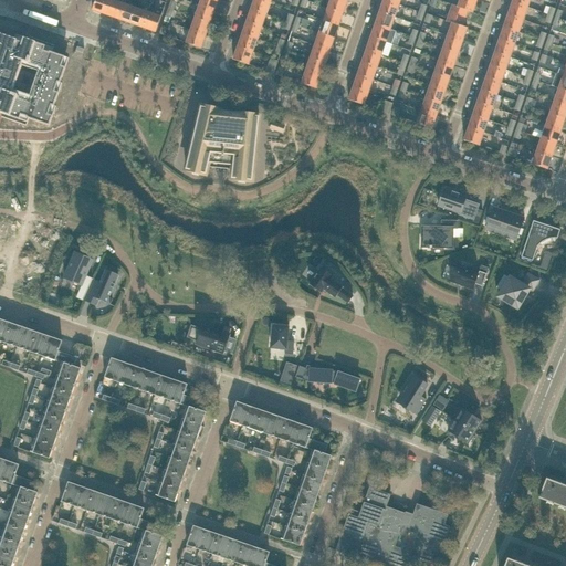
[(109,0),(96,0),(93,10),(105,14),(109,0)]
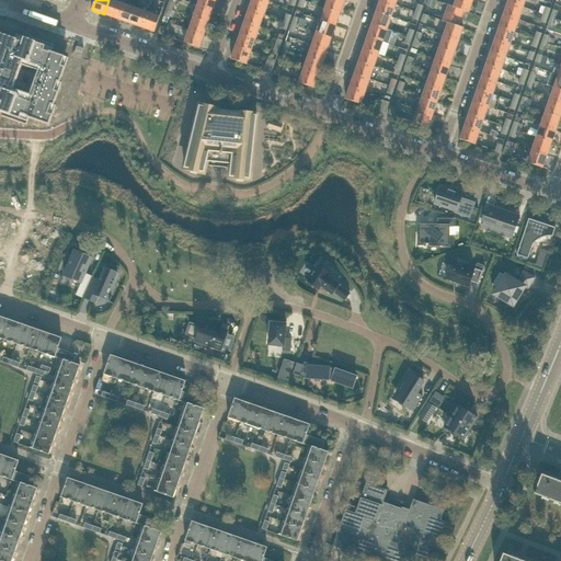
[(117,19),(123,3),(113,0),(109,0),(104,14),(117,19)]
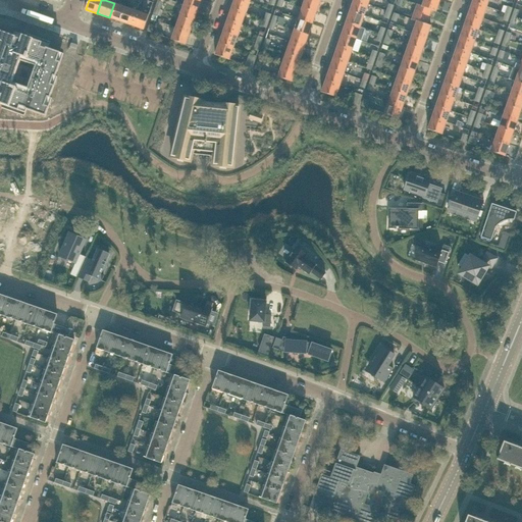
[(198,10),(201,0),(186,0),(185,5),(198,10)]
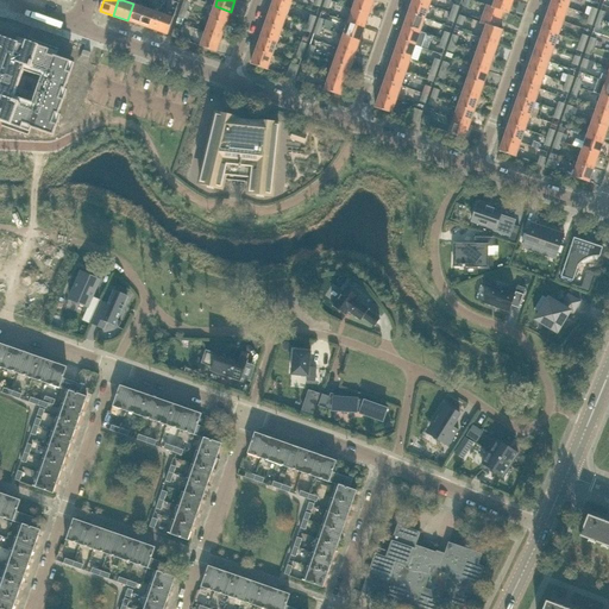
[(287,16),(292,2),(284,0),(274,0),(270,10),(287,16)]
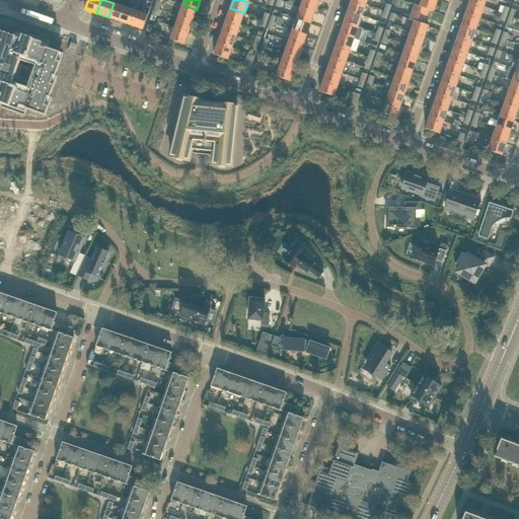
[(272,10),(275,0),(269,0),(267,8),(272,10)]
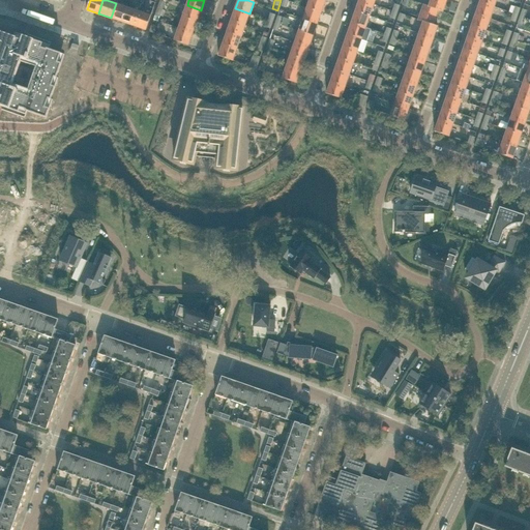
[(322,12),(326,1),(323,0),(310,0),(307,7),(322,12)]
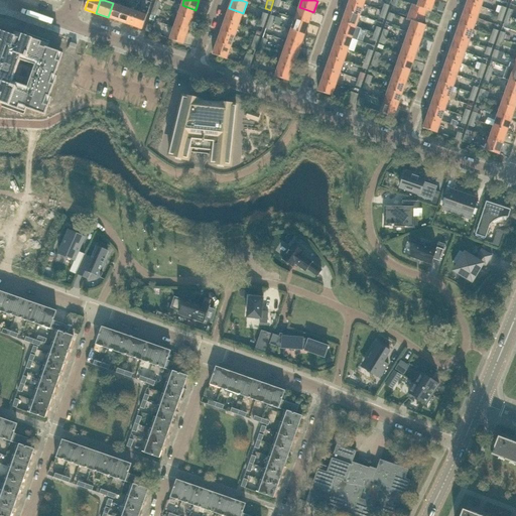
[(361,16),(365,4),(351,0),(350,0),(346,11),(361,16)]
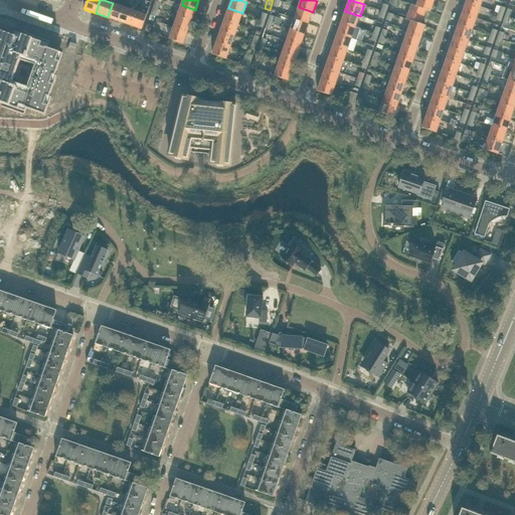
[(394,12),(398,0),(392,0),(389,10),(394,12)]
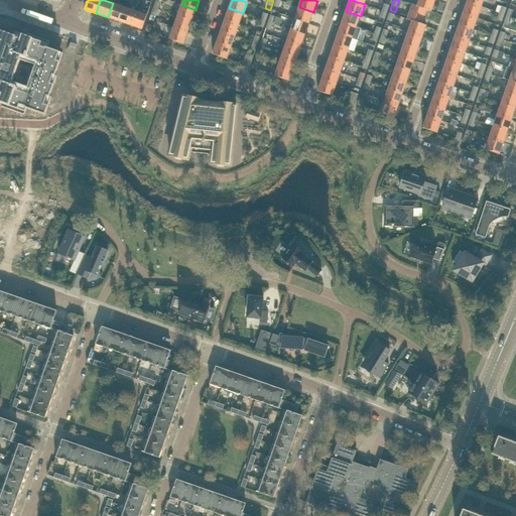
[(431,11),(434,0),(419,0),(417,6),(427,10),(431,11)]
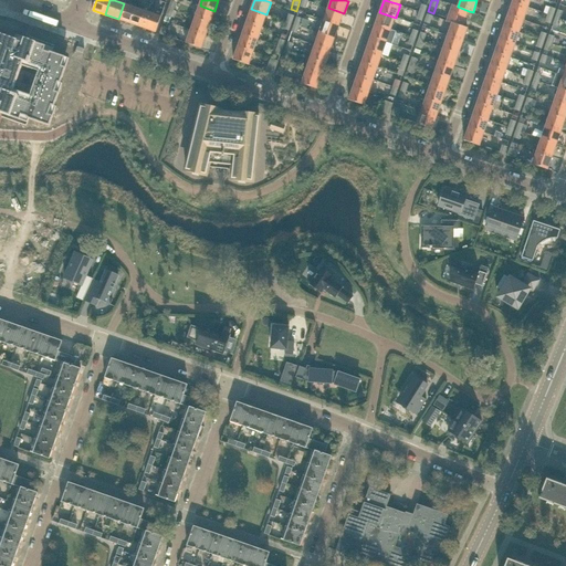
[(524,20),(528,8),(513,2),(509,14),(524,20)]
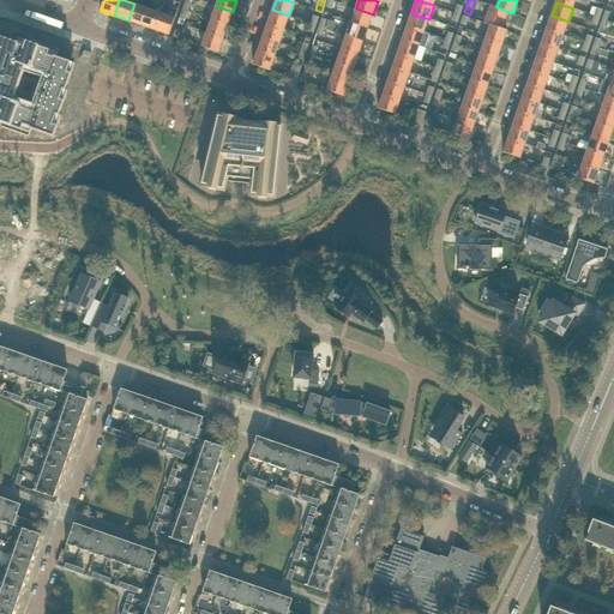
[(142,25),(148,8),(134,4),(128,20),(142,25)]
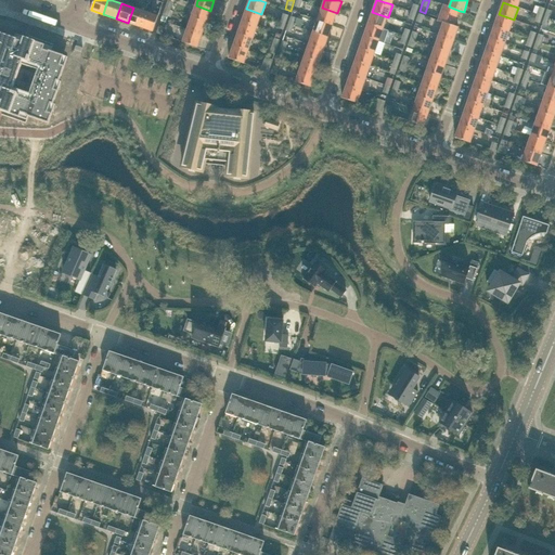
[(449,7),(443,4),(439,18),(454,24),(456,18),(460,11),(449,7)]
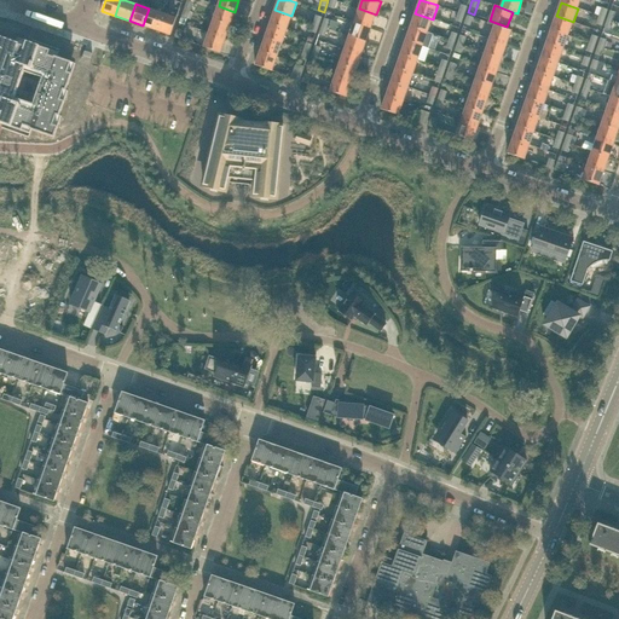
[(230,25),(235,12),(219,6),(214,19),(230,25)]
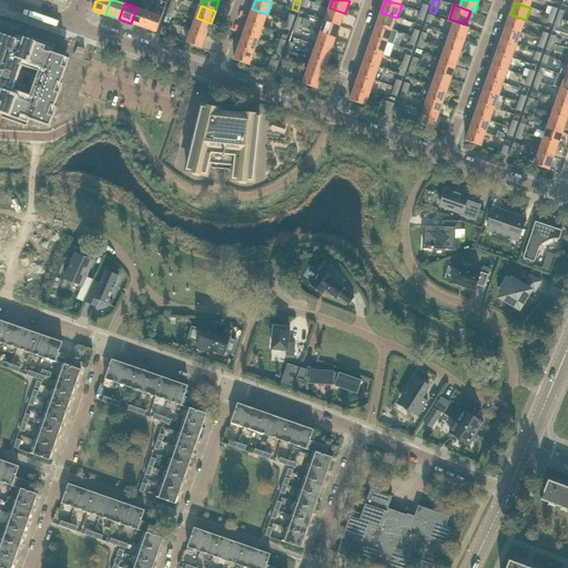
[(143,28),(149,12),(137,8),(131,23),(143,28)]
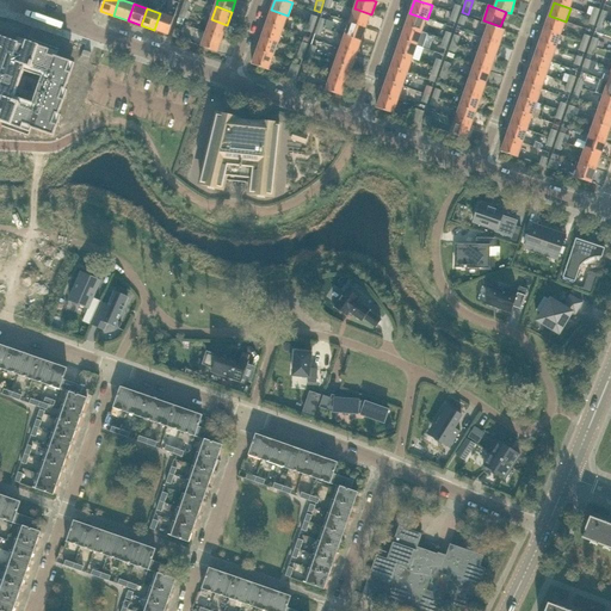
[(366,29),(371,14),(355,8),(350,23),(366,29)]
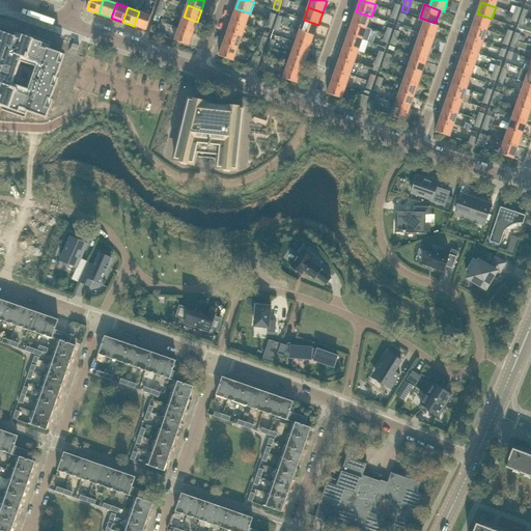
[(246,26),(250,14),(235,8),(231,21),(246,26)]
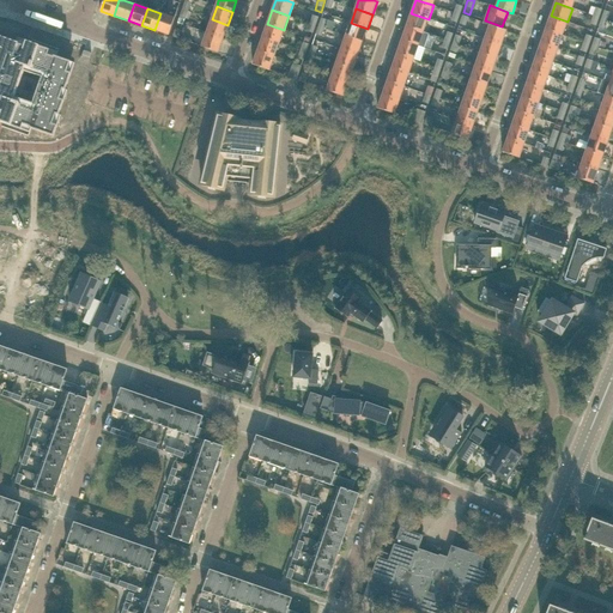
[(169,35),(175,18),(161,13),(155,30),(169,35)]
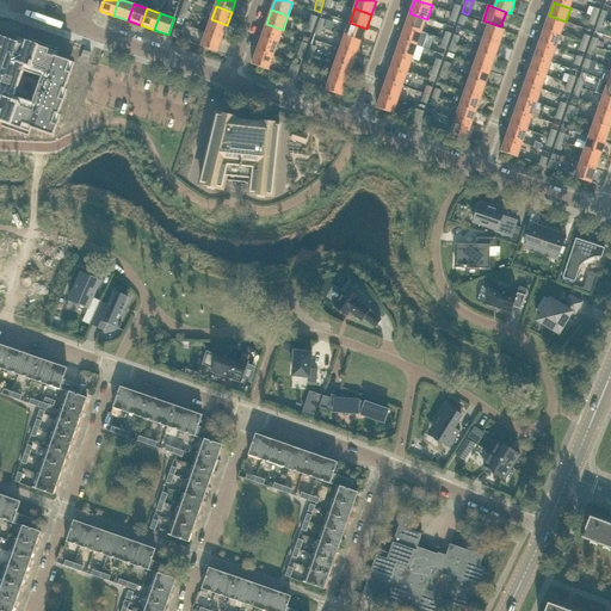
[(423,32),(427,19),(409,13),(405,26),(423,32)]
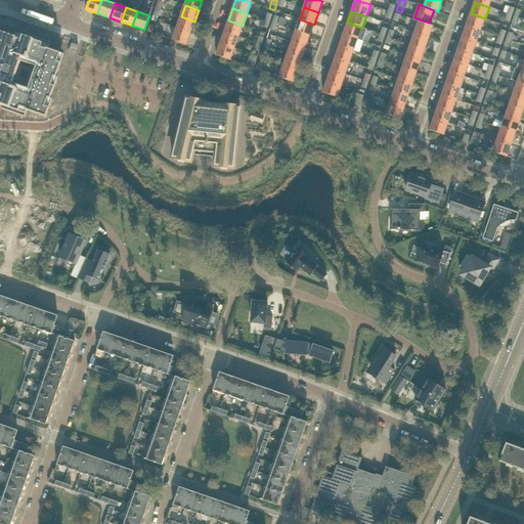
[(481,31),(485,18),(471,13),(467,26),(481,31)]
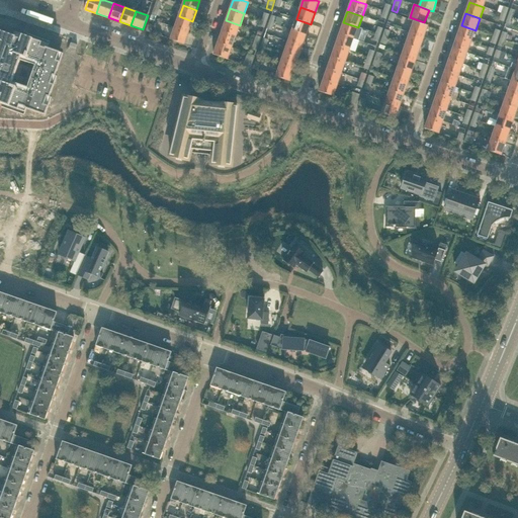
[(189,32),(192,21),(179,16),(175,28),(189,32)]
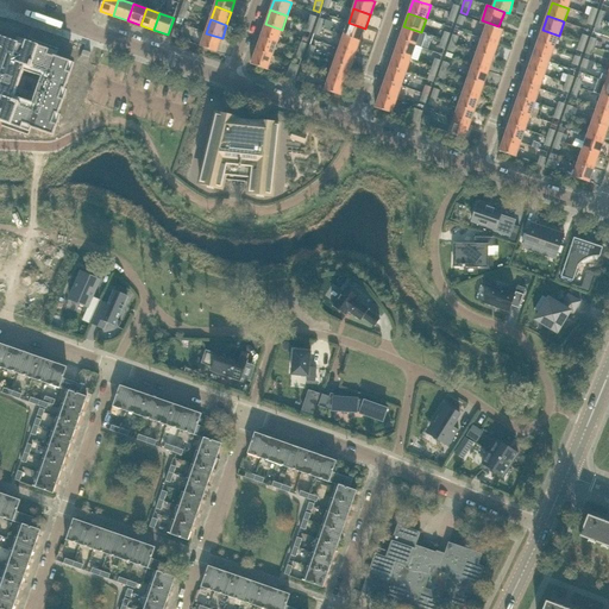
[(360,42),(365,29),(349,23),(344,36),(360,42)]
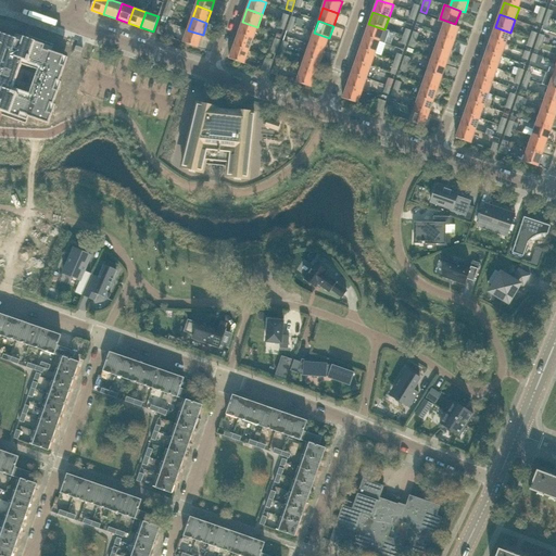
[(459,27),(454,26),(439,21),(439,22),(444,23),(440,35),(455,40),(459,27)]
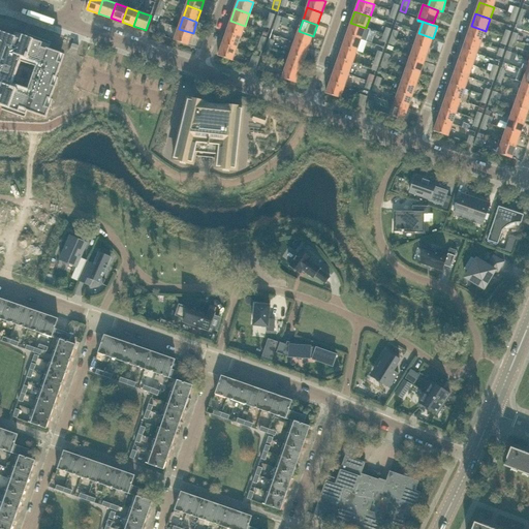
[(241,37),(245,26),(230,21),(226,32),(241,37)]
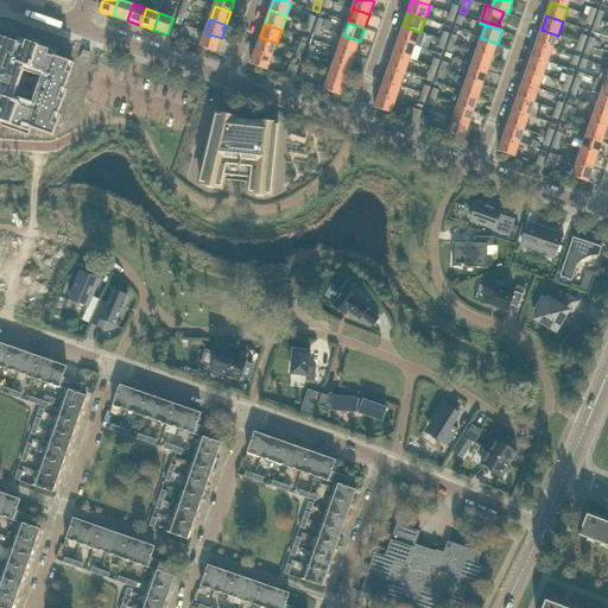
[(425,35),(420,32),(403,26),(398,39),(416,45),(420,48),(425,35)]
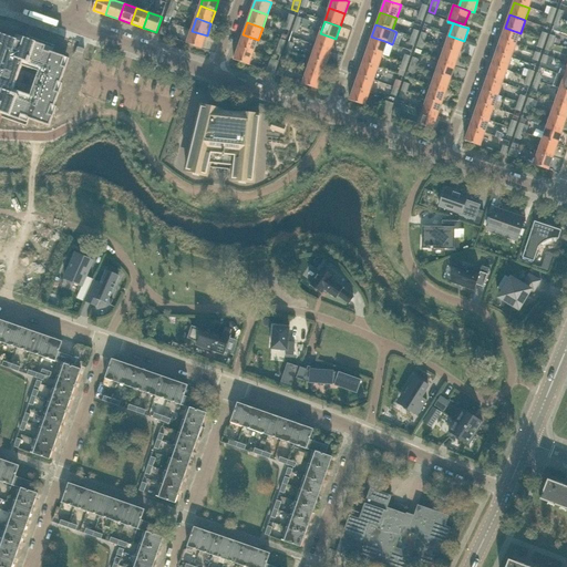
[(516,45),(521,33),(505,28),(501,40),(516,45)]
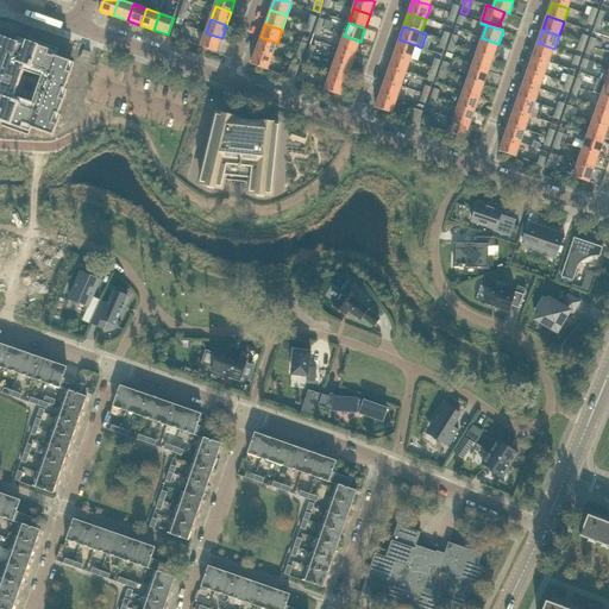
[(218,52),(223,38),(206,33),(200,46),(218,52)]
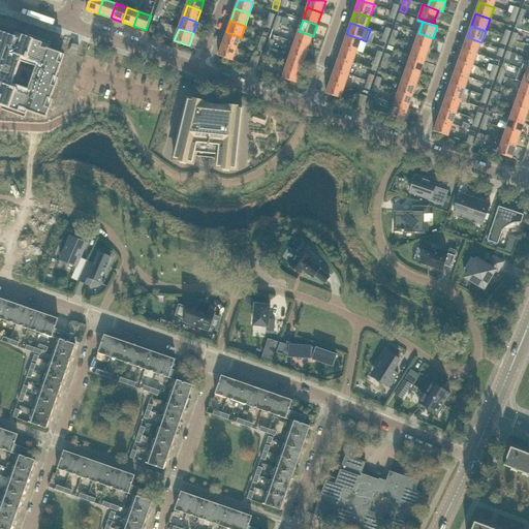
[(16,37),(0,31),(0,104),(1,105),(4,106),(19,112),(21,106),(26,109),(25,110),(47,118),(50,109),(45,106),(49,98),(51,99),(56,87),(52,85),(54,76),(57,78),(62,63),(57,62),(58,61),(60,55),(61,53),(47,49),(47,50),(41,49),(43,42),(28,37),(25,36),(23,36),(17,33),(16,37)]
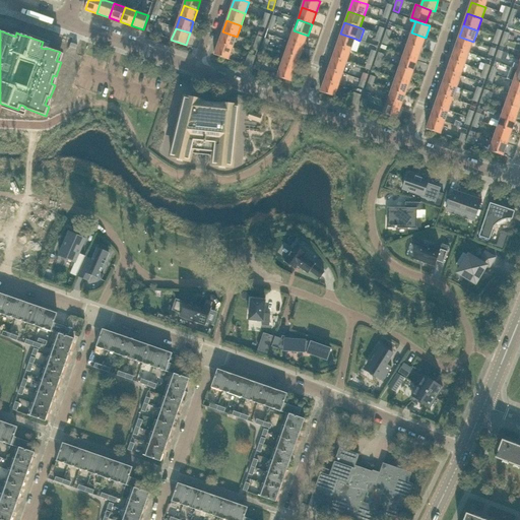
[(304,47),(308,36),(294,30),(289,42),(304,47)]
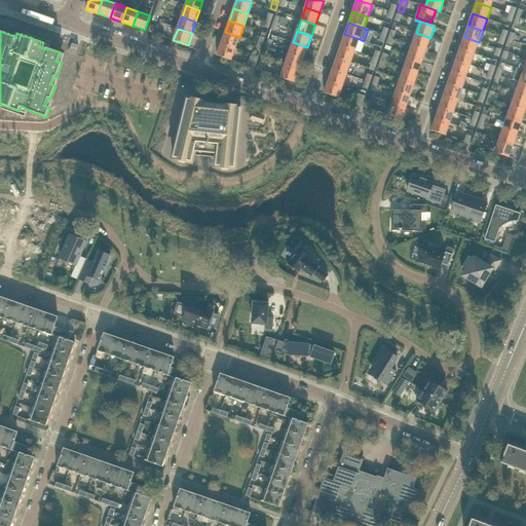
[(236,48),(239,37),(225,32),(221,43),(236,48)]
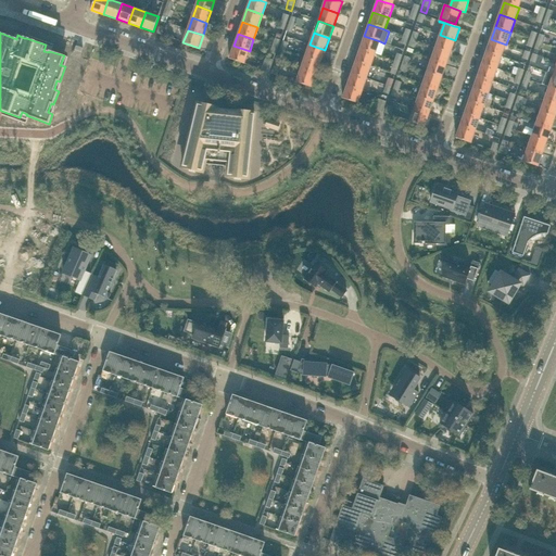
[(451,53),(455,40),(440,35),(436,48),(451,53)]
